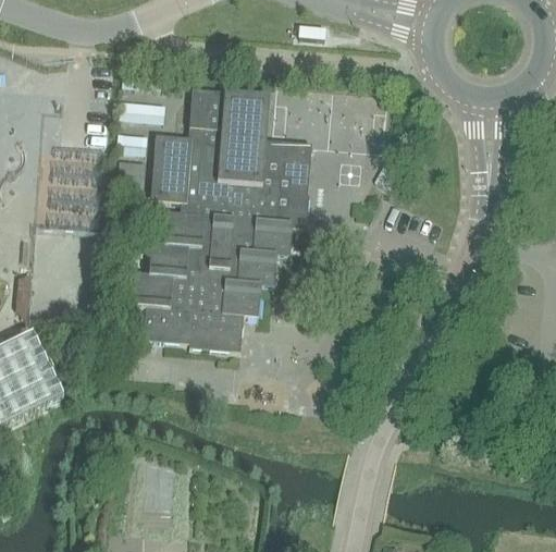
[(325,28),(299,26),(298,37),(324,39),(325,28)]
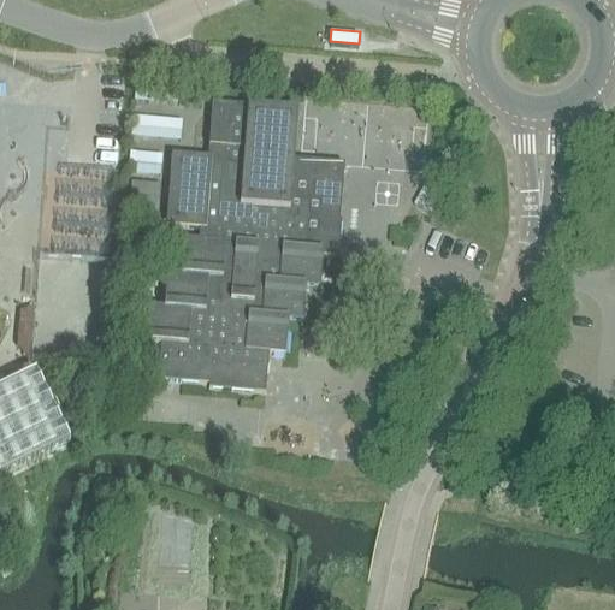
[(183,101),(184,90),(136,87),(135,96),(183,101)]
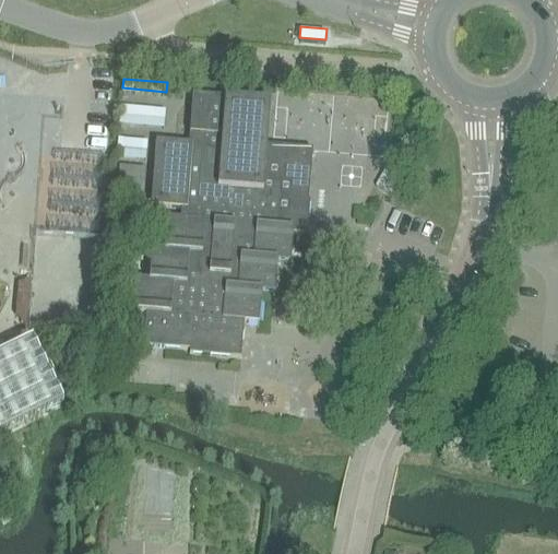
[(190,350),(241,354),(245,317),(260,318),(262,287),(275,287),(277,256),(292,257),(294,225),(304,226),(305,214),(308,215),(313,145),(268,141),(271,97),(193,91),(189,140),(157,137),(152,202),(181,204),(181,215),(168,214),(165,246),(152,245),(150,277),(137,275),(133,308),(146,309),(144,342),(190,345),(190,350)]
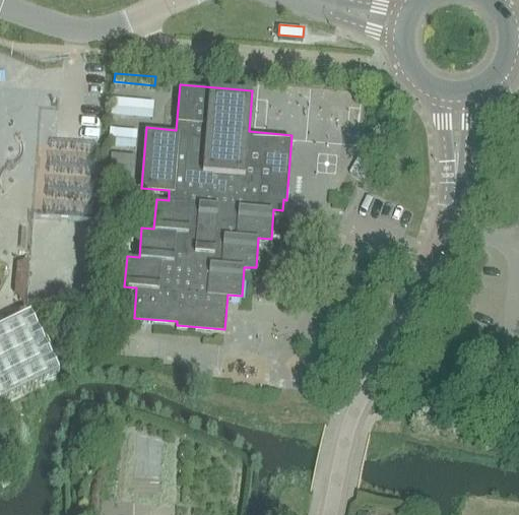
[(154,99),(113,94),(112,112),(152,116),(154,99)]
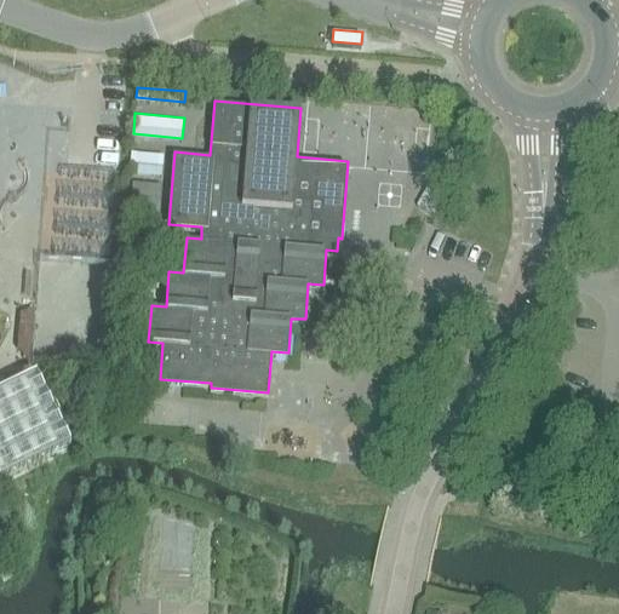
[(164,153),(131,149),(131,160),(138,160),(137,172),(162,173),(164,153)]
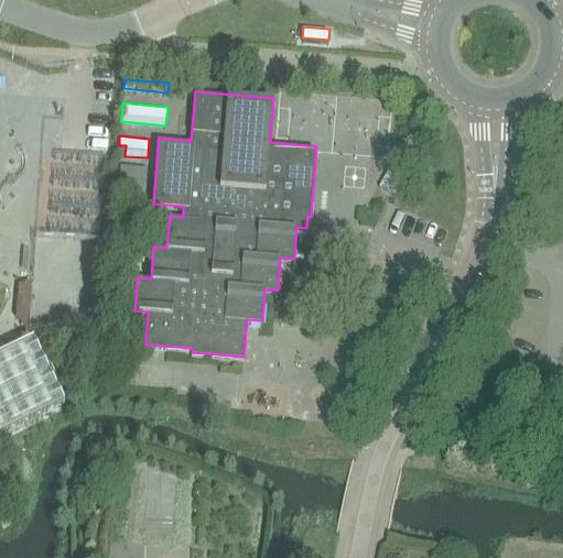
[(410,168),(394,160),(380,184),(396,193),(410,168)]
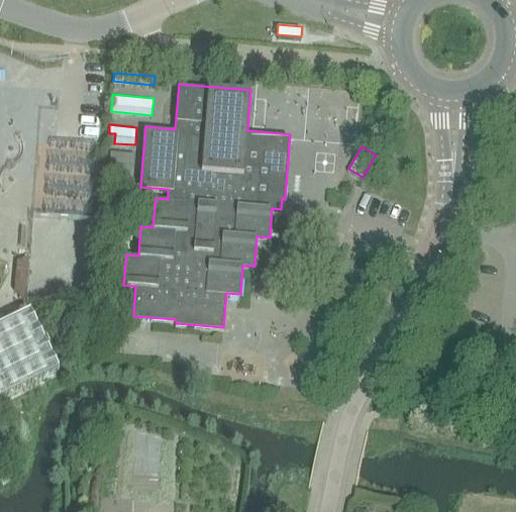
[(110,149),(109,162),(134,164),(135,151),(110,149)]
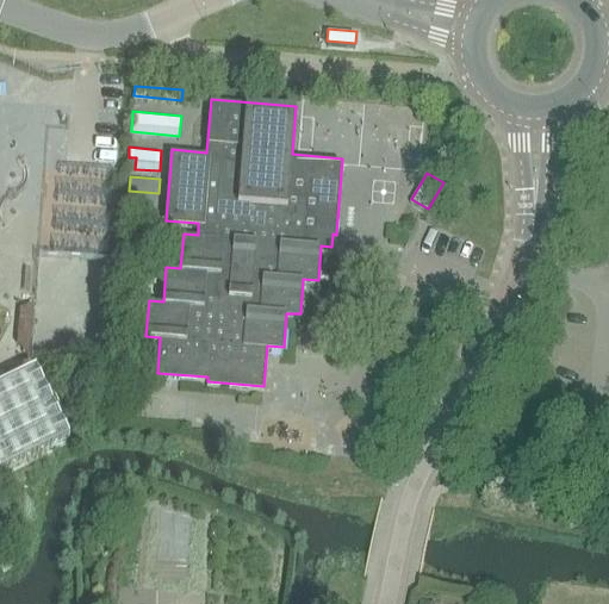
[(149,194),(129,192),(128,204),(148,206),(149,194)]
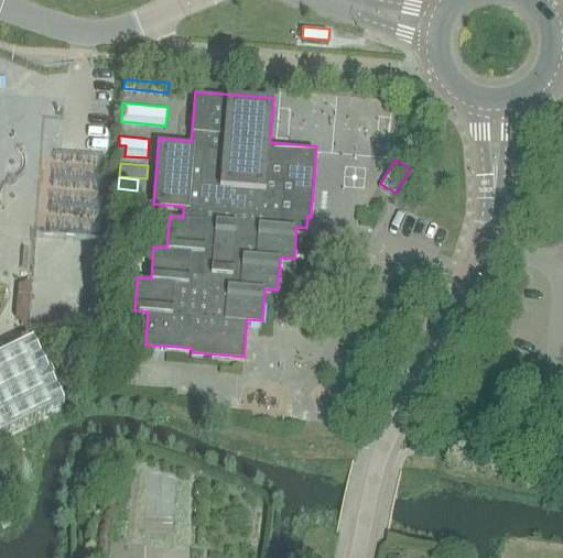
[(0,433),(64,402),(32,337),(0,352),(0,433)]
